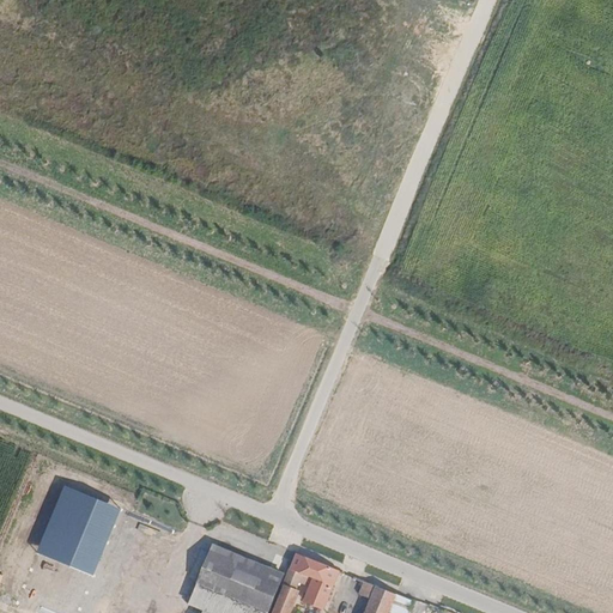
[(120,508),(64,485),(36,553),(93,576),(120,508)]
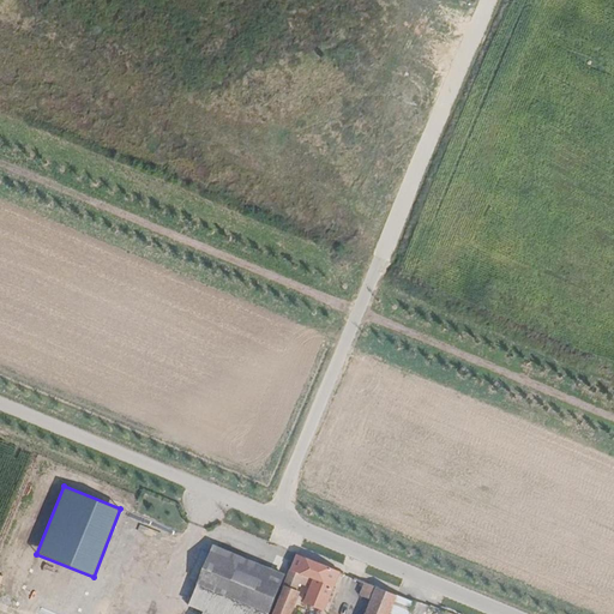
[(215,543),(204,567),(278,599),(288,575),(215,543)]
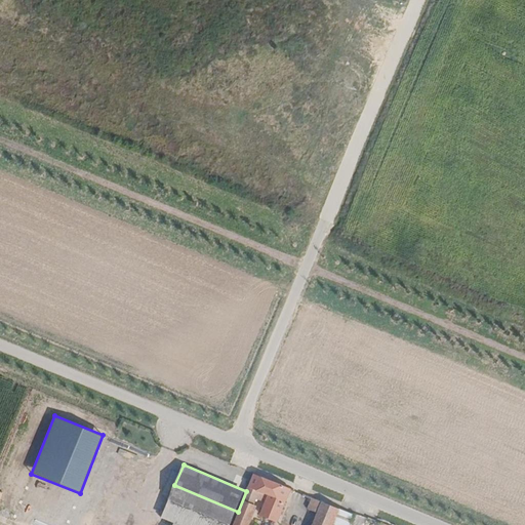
[(288,488),(254,474),(246,491),(238,512),(232,524),(246,524),(254,506),(251,505),(255,497),(264,500),(258,512),(276,519),(288,488)]
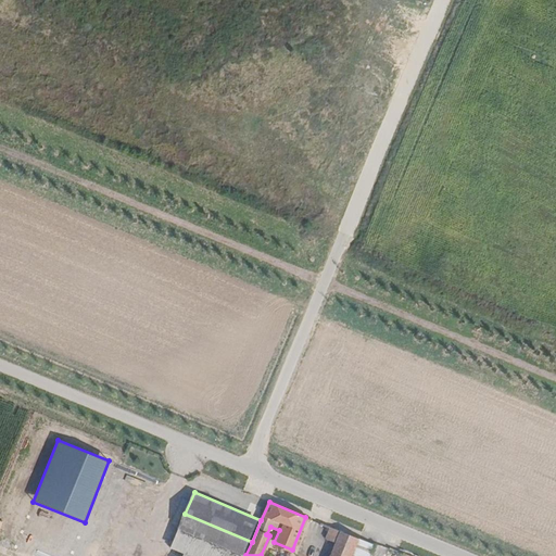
[(245,555),(252,542),(185,514),(172,548),(186,555),(189,555),(245,555)]
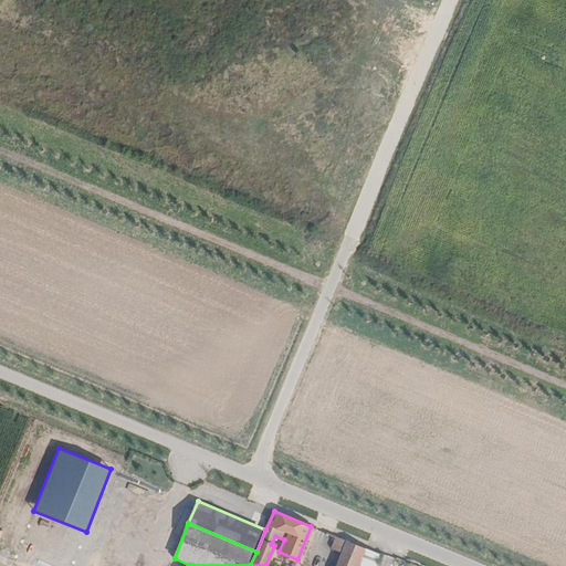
[(356,565),(364,548),(335,536),(331,547),(342,552),(335,565),(356,565)]
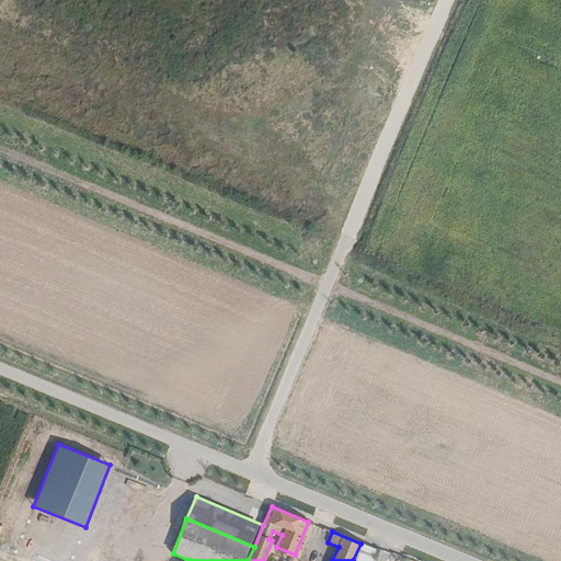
[(361,544),(353,560),(373,560),(377,550),(361,544)]
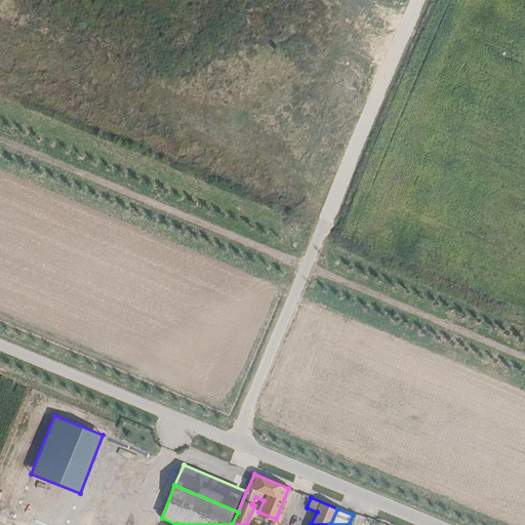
All buildings are outlined.
